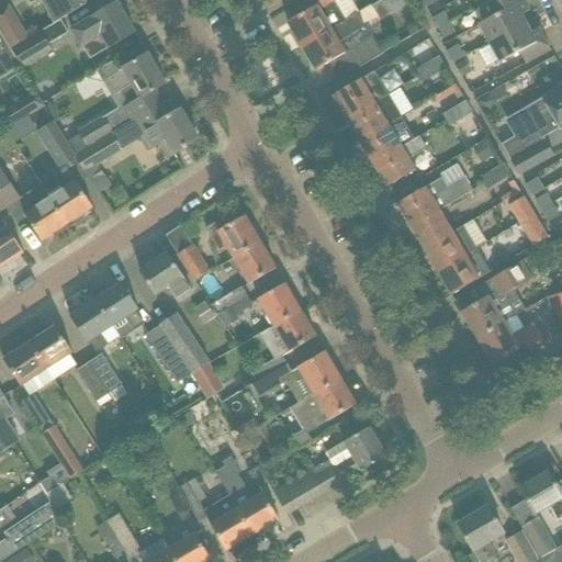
[(40,0),(53,24),(60,21),(87,4),(85,0),(40,0)]
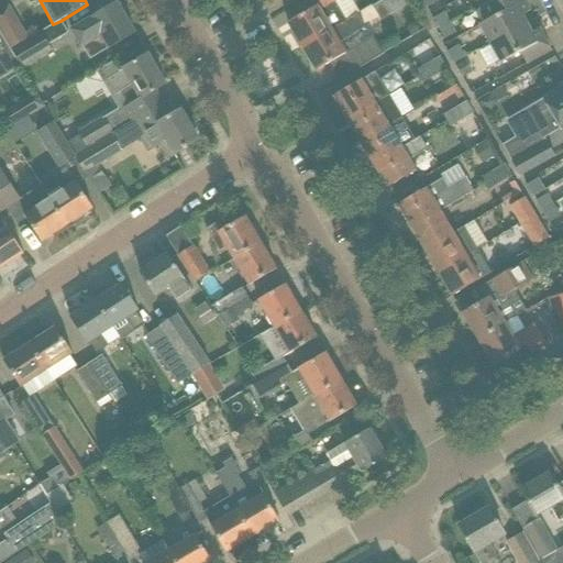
[(288,23),(304,48),(348,21),(346,20),(335,2),(339,0),(318,0),(321,3),(288,23)]
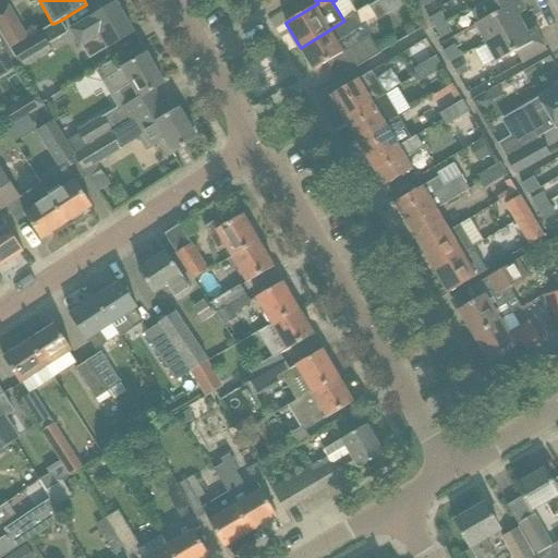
[(397,0),(383,0),(390,13),(401,7),(397,0)]
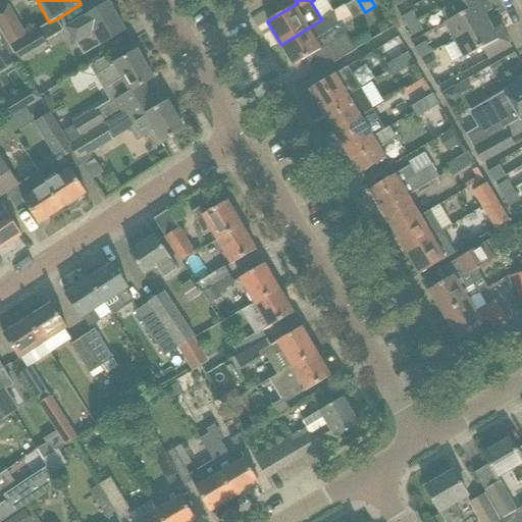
[(445,23),(486,1),(485,0),(456,0),(452,2),(445,6),(452,19),(445,23)]
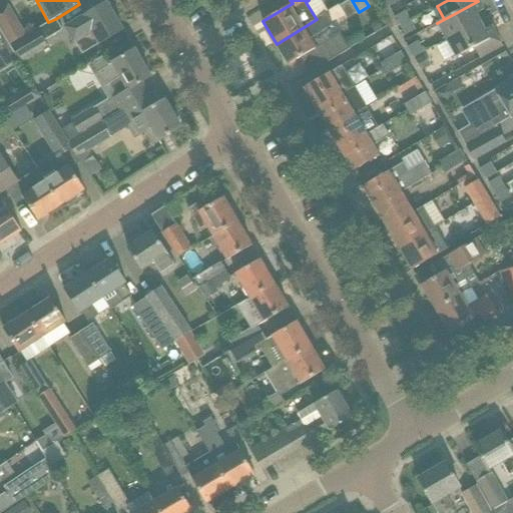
[(437,23),(446,40),(480,22),(476,14),(483,10),(478,1),(437,23)]
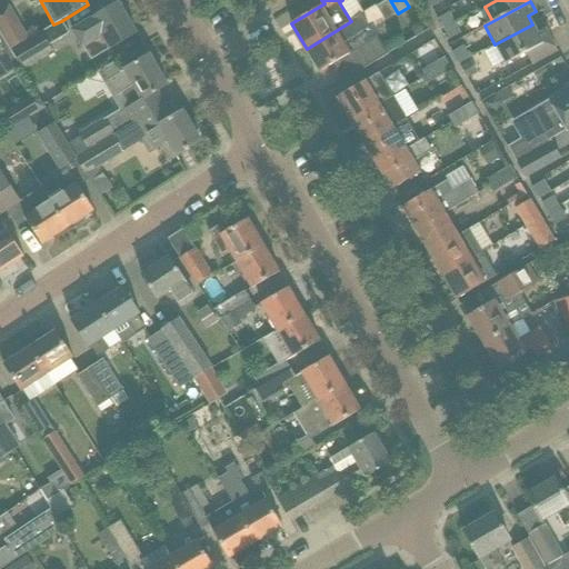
[(72,30),(81,46),(90,61),(110,49),(110,50),(117,45),(137,33),(118,3),(72,30)]
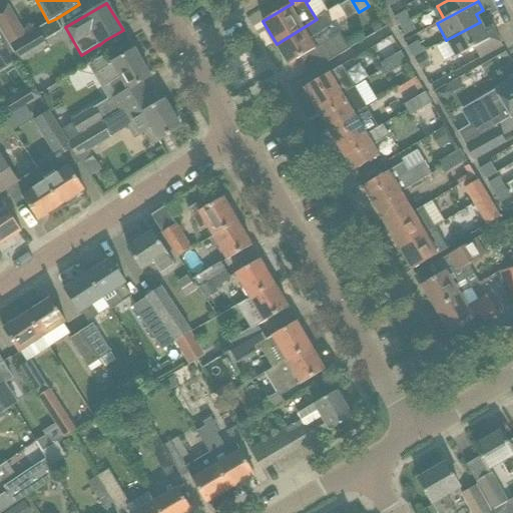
[(0,30),(9,45),(10,45),(11,45),(26,36),(8,7),(0,11),(0,30)]
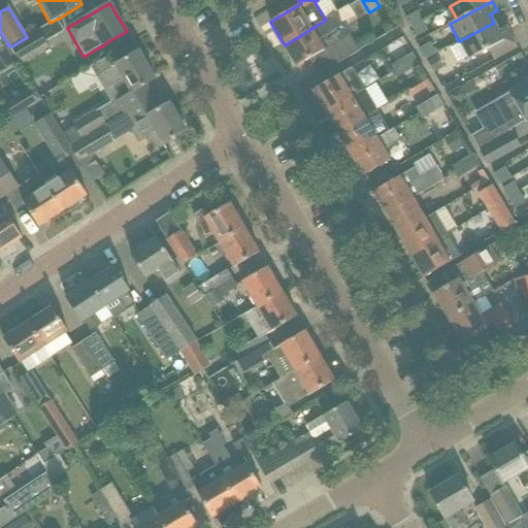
[(406,18),(411,28),(423,21),(418,11),(406,18)]
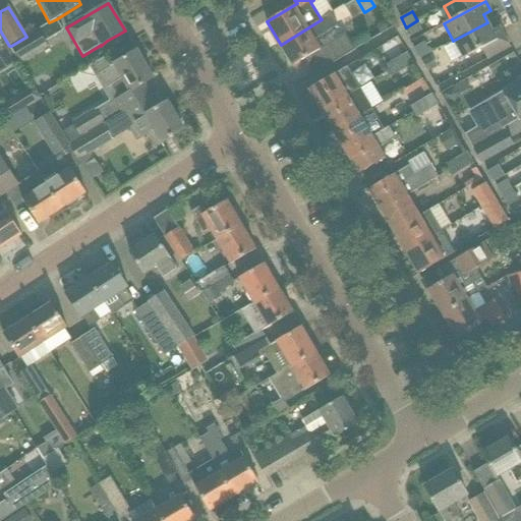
[(322,19),(281,45),(293,65),(319,50),(312,41),(338,25),(331,13),(321,18),(322,19)]
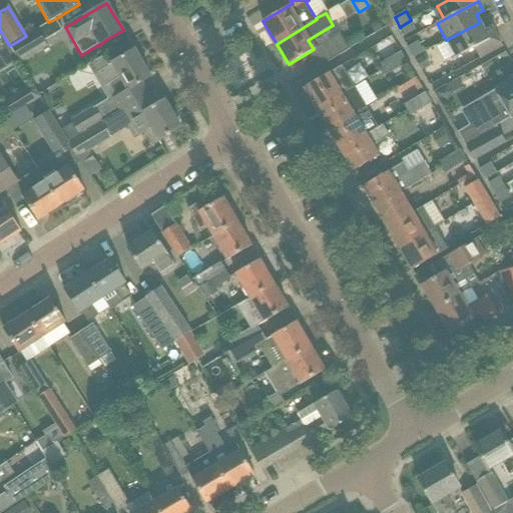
[(55,19),(26,36),(11,45),(21,63),(47,47),(44,41),(62,31),(55,19)]
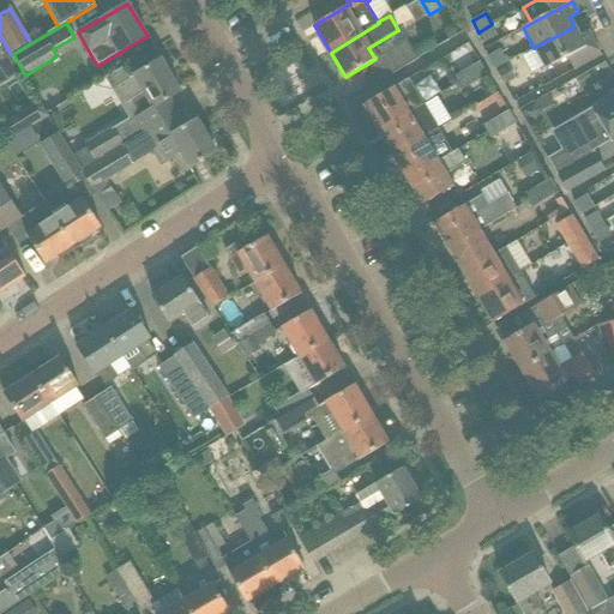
[(492,24),(479,32),(485,43),(498,36),(492,24)]
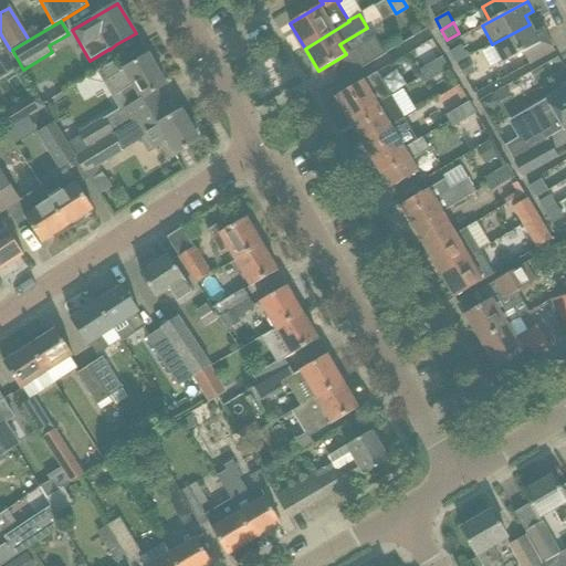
[(530,24),(492,44),(503,63),(523,53),(530,64),(554,51),(542,29),(534,33),(530,24)]
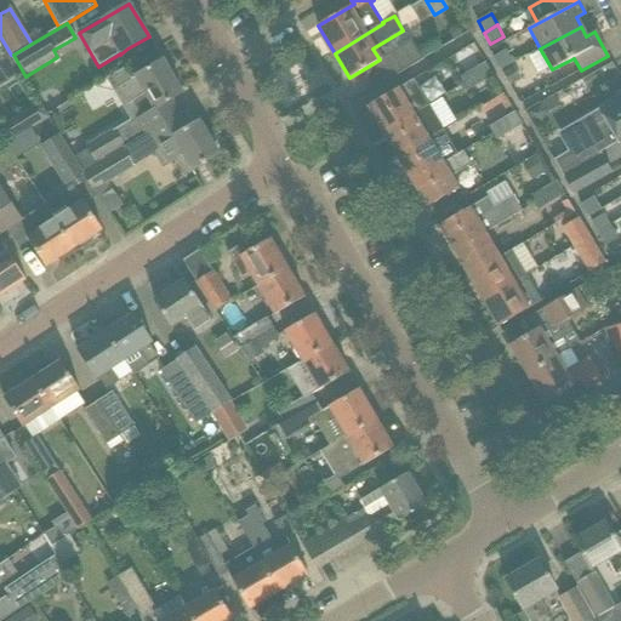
[(11,55),(0,36),(0,80),(18,69),(10,56),(11,55)]
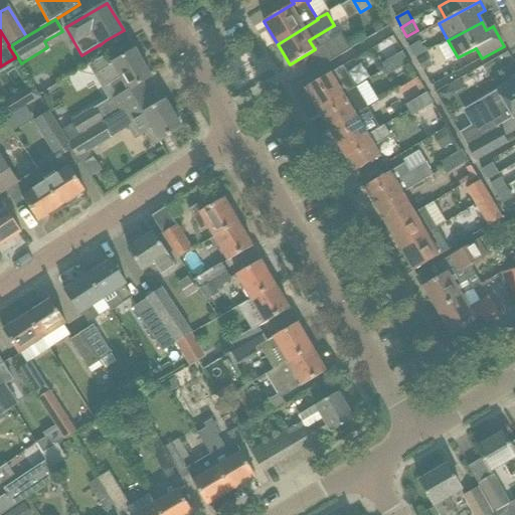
[(319,47),(328,62),(351,49),(342,33),(319,47)]
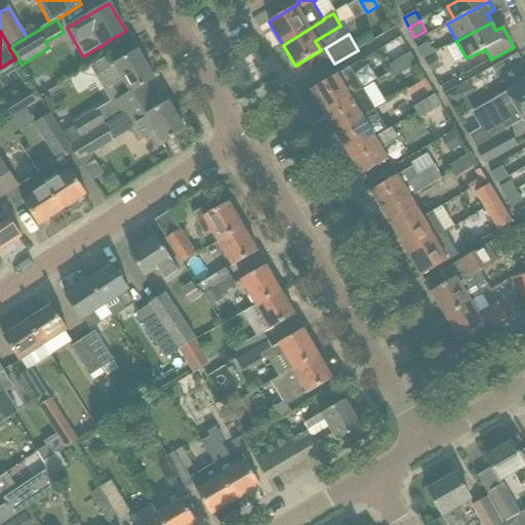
[(417,48),(423,59),(435,53),(428,42),(417,48)]
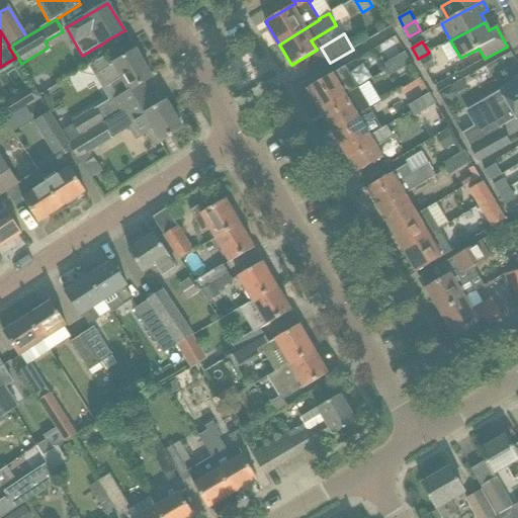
[(113,98),(109,101),(117,114),(151,95),(144,83),(153,78),(136,51),(112,65),(109,66),(104,57),(88,66),(95,78),(99,75),(113,98)]
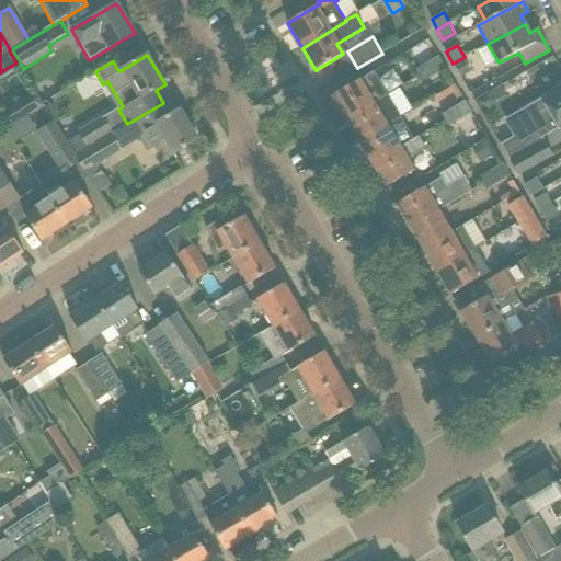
[(438,57),(427,64),(434,76),(445,69),(438,57)]
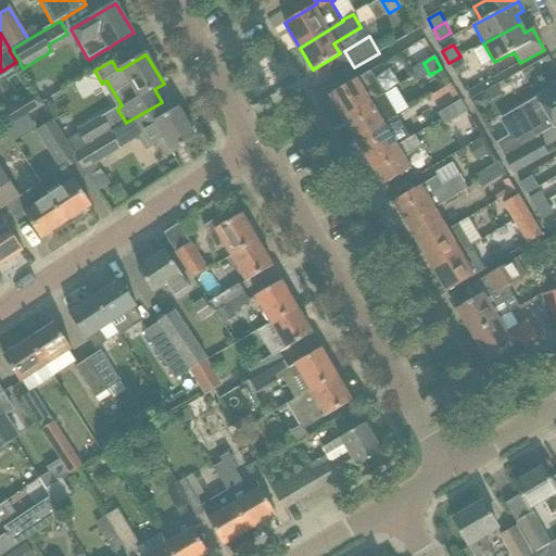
[(430,75),(424,63),(412,70),(418,81),(430,75)]
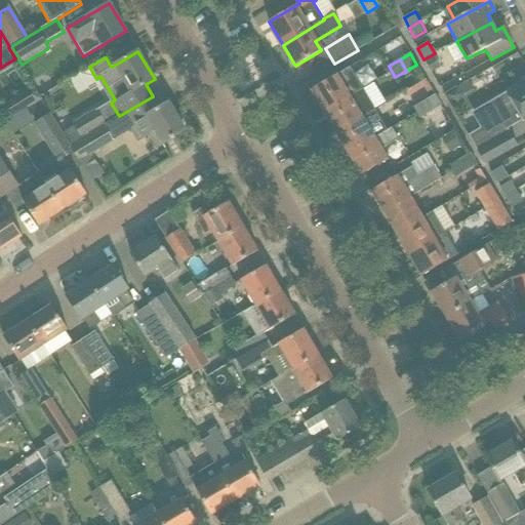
[(310,90),(323,113),(363,89),(350,67),(336,75),(310,90)]
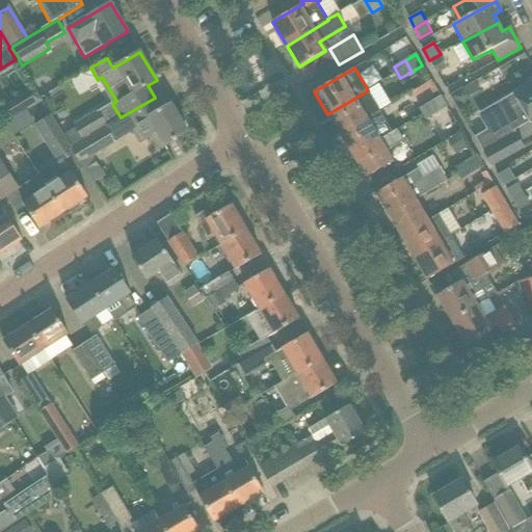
[(463,88),(451,96),(458,107),(466,103),(468,96),(463,88)]
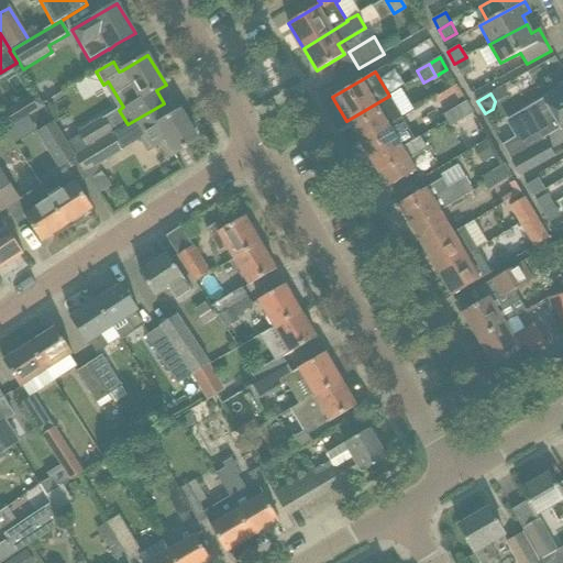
[(536,128),(503,147),(519,176),(554,156),(544,139),(562,127),(562,94),(556,98),(554,95),(527,111),(536,128)]
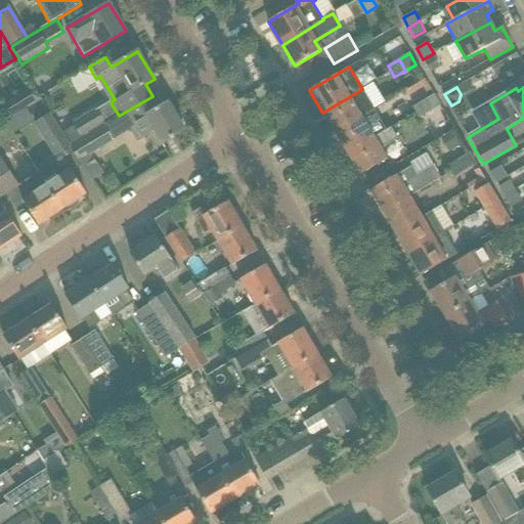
[(322,113),(336,134),(361,118),(375,110),(374,108),(374,107),(362,89),(322,113)]
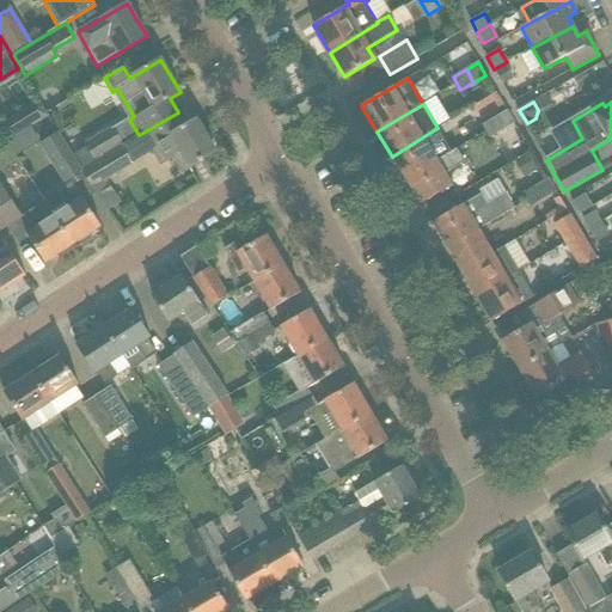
[(508,111),(495,118),(502,132),(515,123),(508,111)]
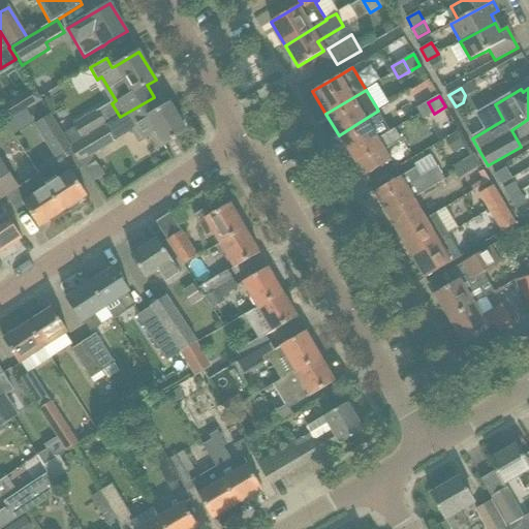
[(23,111),(16,97),(0,106),(0,118),(3,123),(23,111)]
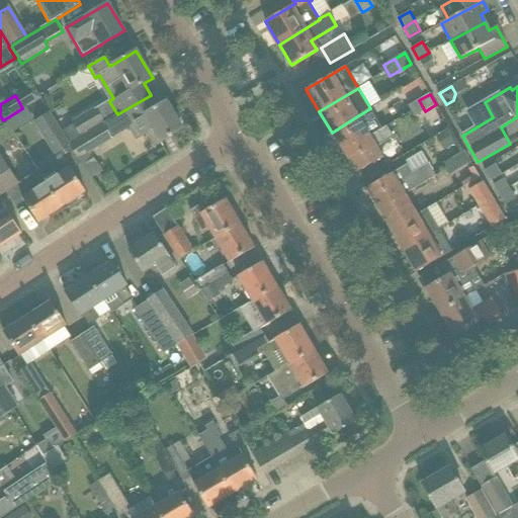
[(183,130),(166,101),(157,106),(151,95),(117,114),(113,117),(121,132),(130,126),(137,139),(147,132),(155,146),(183,130)]
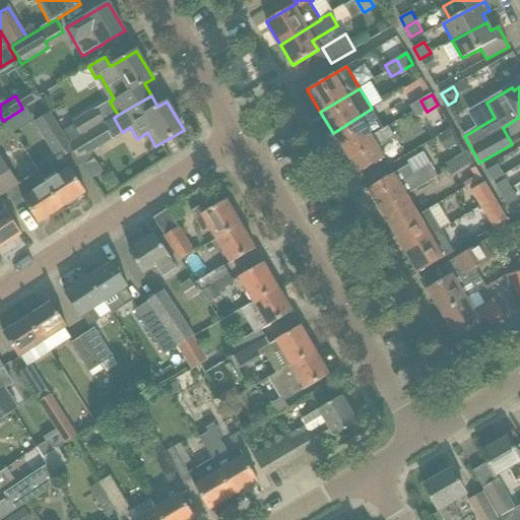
[(68,144),(57,125),(40,99),(24,109),(29,116),(36,111),(41,119),(33,124),(53,153),(68,144)]
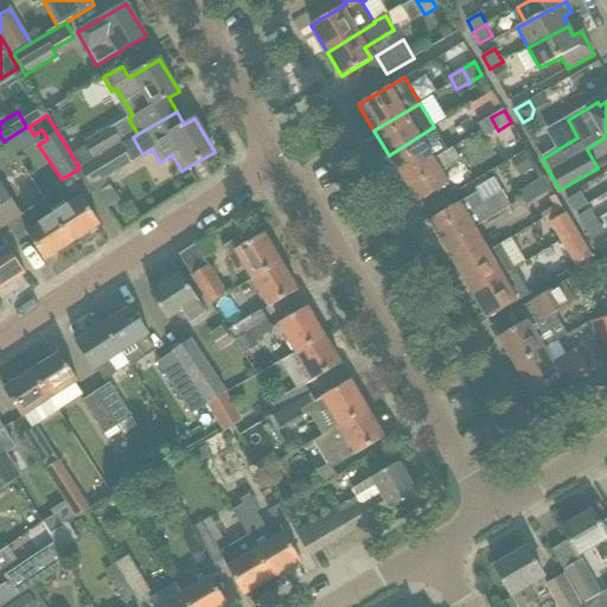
[(498,131),(491,117),(478,126),(485,138),(498,131)]
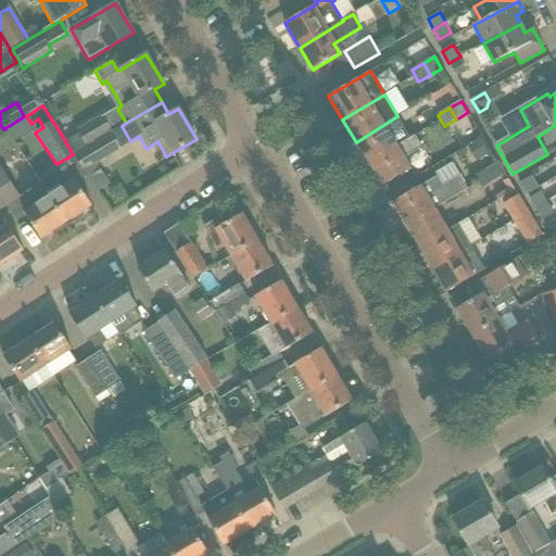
[(76,130),(76,131),(77,134),(86,147),(110,133),(109,130),(101,118),(100,116),(76,130)]
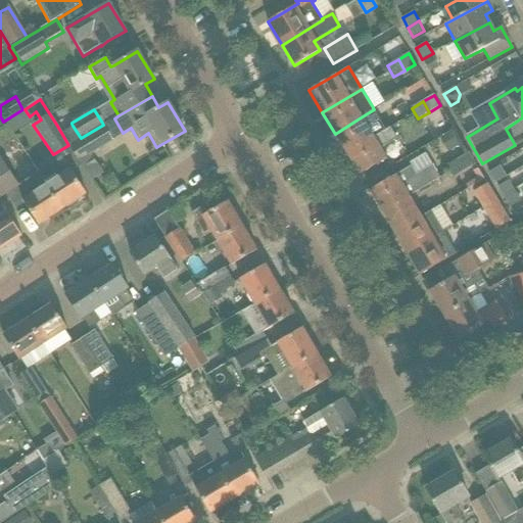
[(335,134),(347,154),(374,139),(373,138),(361,117),(335,134)]
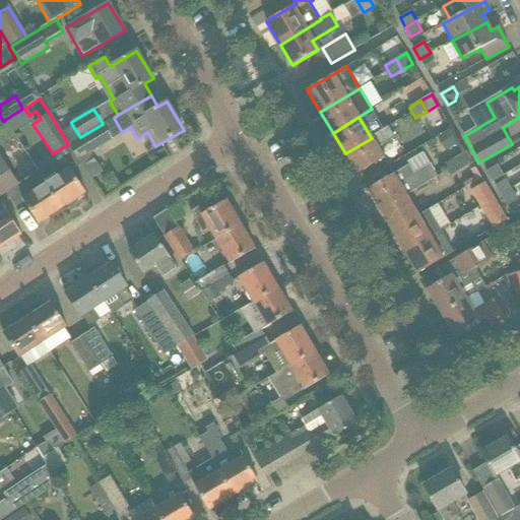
[(90,152),(113,139),(104,124),(103,124),(80,137),(68,144),(77,160),(90,152)]
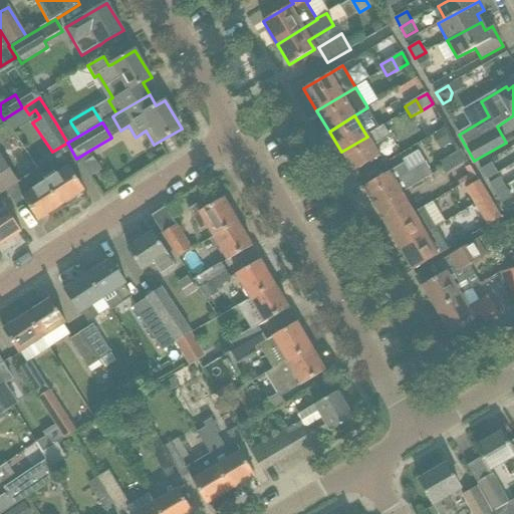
[(367,137),(341,152),(353,172),(379,157),(372,147),(391,136),(383,125),(366,136),(367,137)]
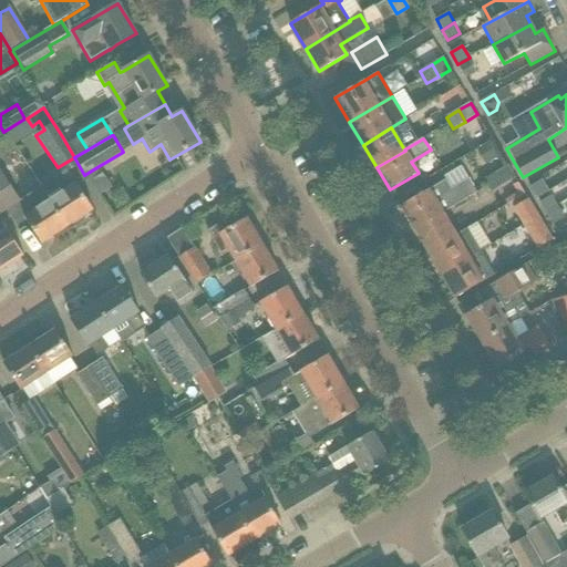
[(487,144),(476,151),(484,165),(495,157),(487,144)]
